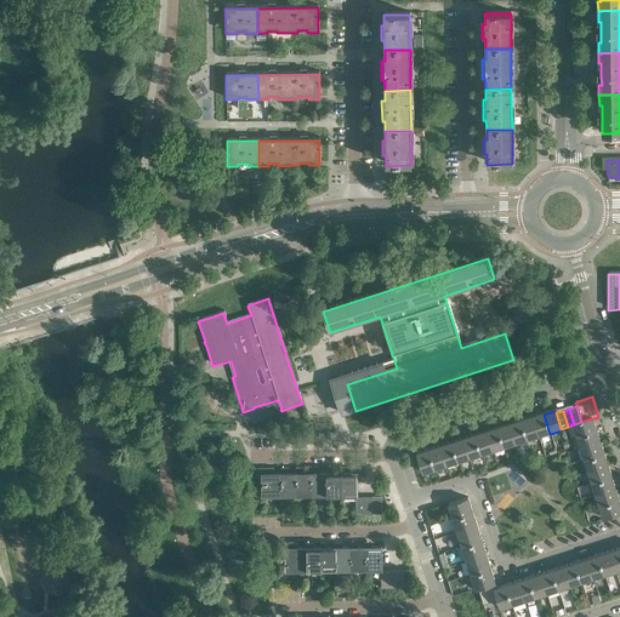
[(550,434),(544,415),(532,418),(538,438),(550,434)]
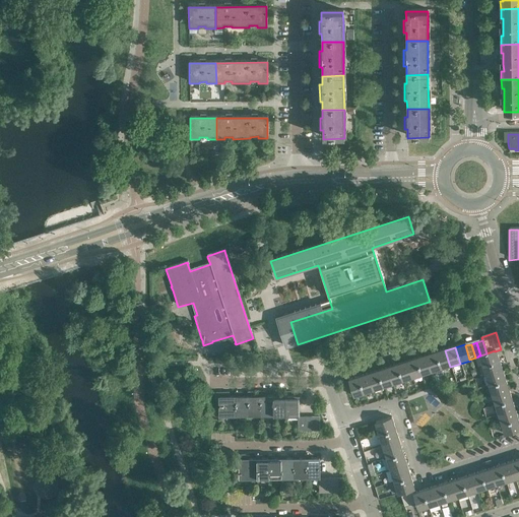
[(190,359),(190,349),(177,349),(177,358),(190,359)]
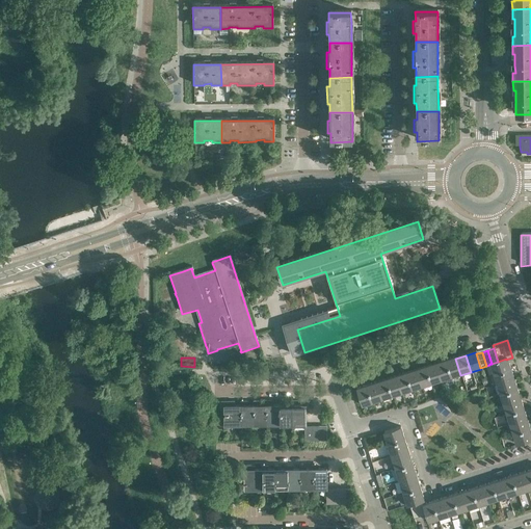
[(460,375),(455,359),(446,362),(451,378),(460,375)]
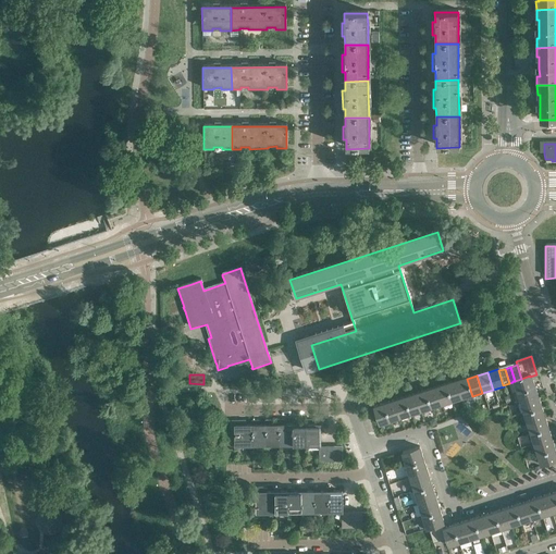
[(532,383),(530,377),(530,376),(521,379),(515,381),(513,381),(513,382),(516,393),(534,388),(532,383)]
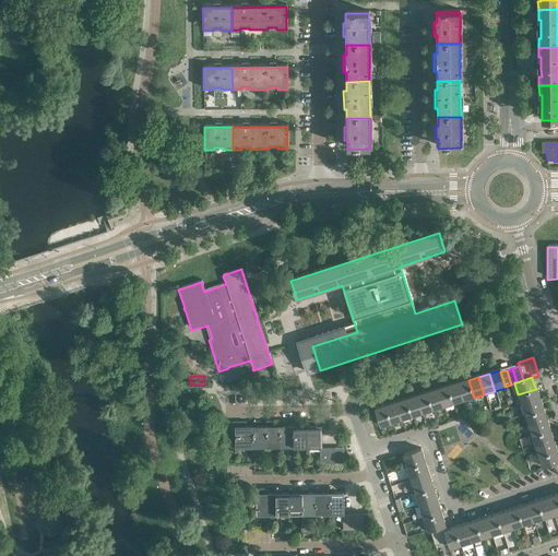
[(474,398),(469,380),(458,383),(463,401),(474,398)]
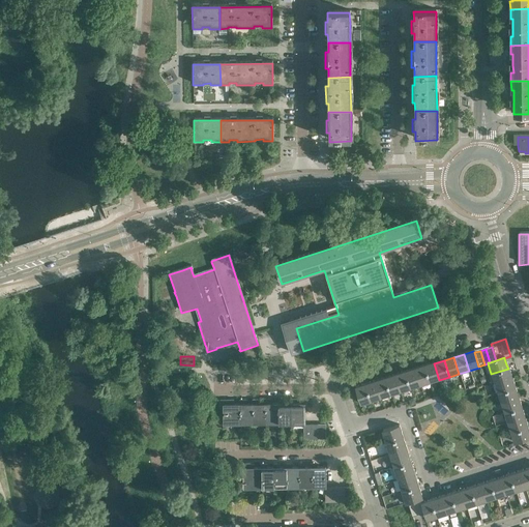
[(439,380),(434,363),(424,367),(430,383),(439,380)]
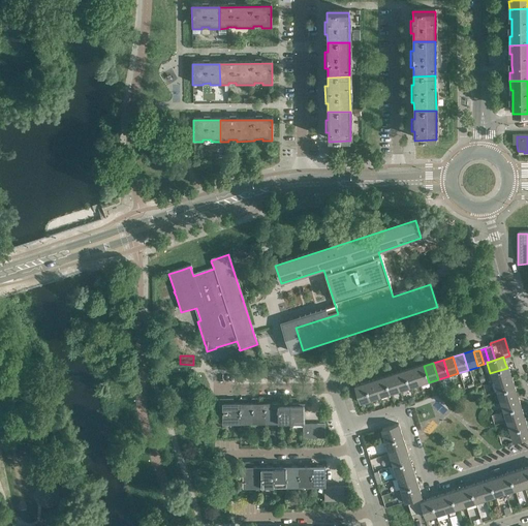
[(429,382),(424,366),(413,369),(418,385),(429,382)]
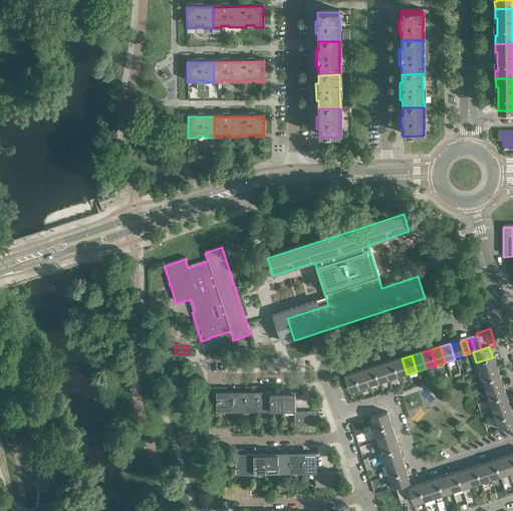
[(496,366),(495,363),(493,357),(476,362),(480,372),(496,366)]
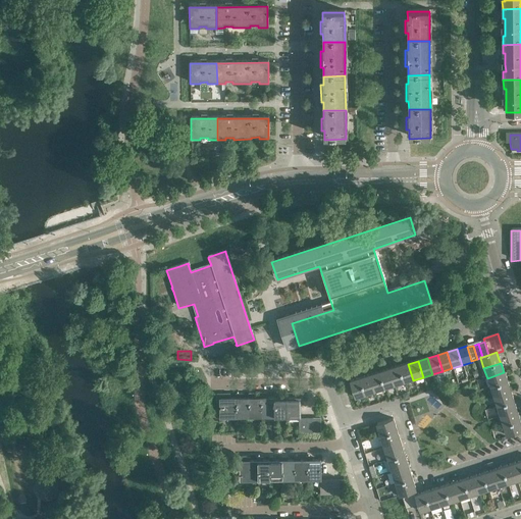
[(413,380),(408,364),(399,367),(404,384),(413,380)]
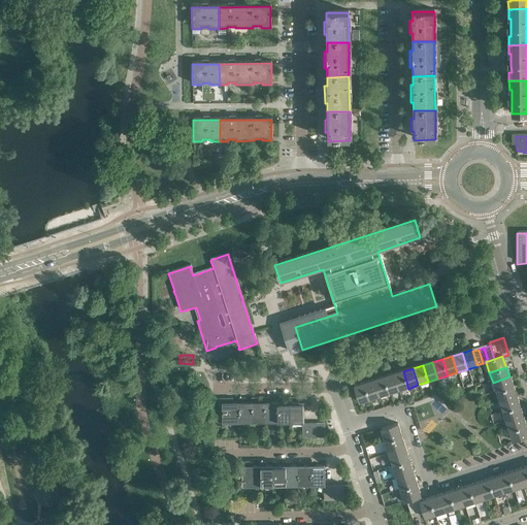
[(408,389),(403,371),(393,374),(398,392),(408,389)]
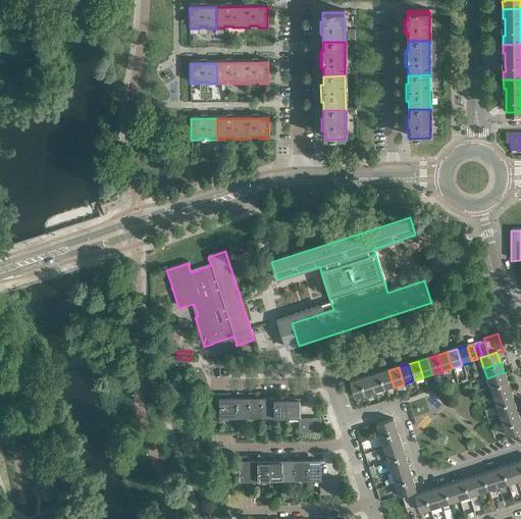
[(394,387),(388,370),(379,373),(384,391),(394,387)]
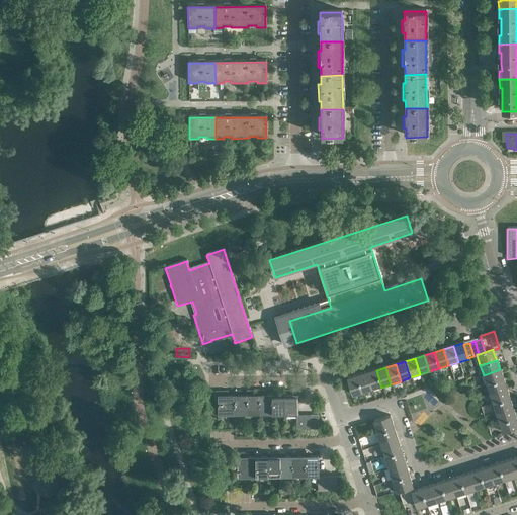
[(503,379),(501,375),(500,369),(484,375),(487,384),(503,379)]
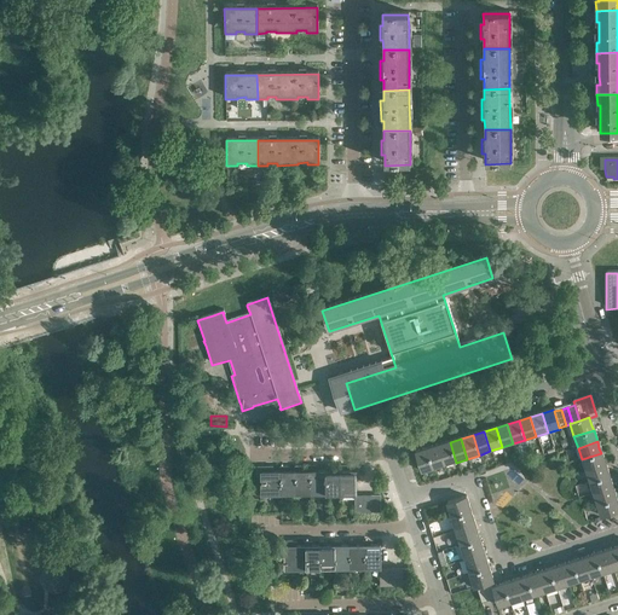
[(456,463),(450,442),(438,447),(444,466),(456,463)]
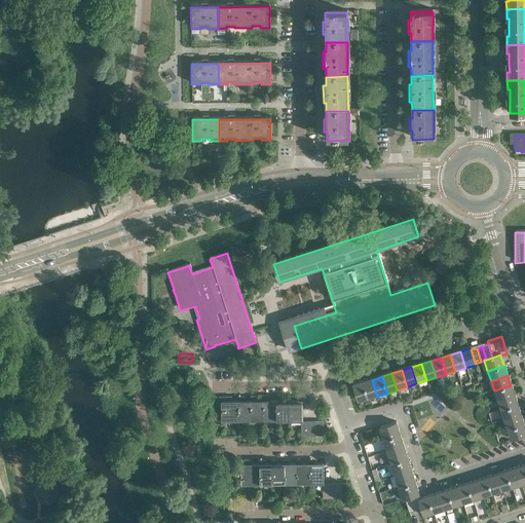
[(377,397),(372,380),(362,383),(368,400),(377,397)]
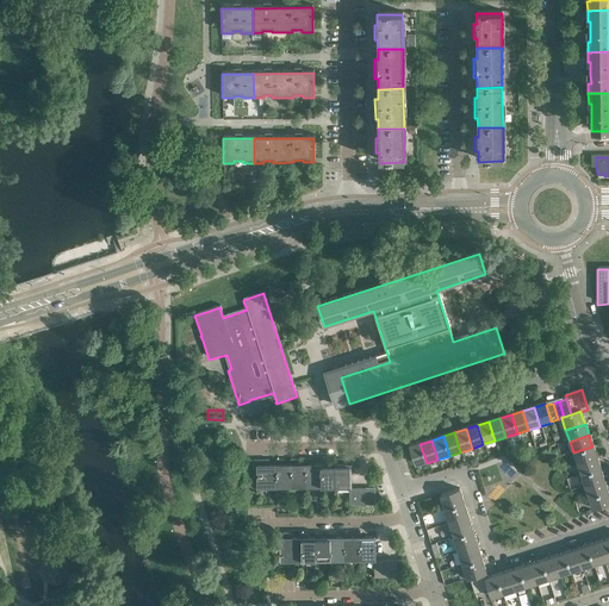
[(427,463),(420,444),(409,448),(415,467),(427,463)]
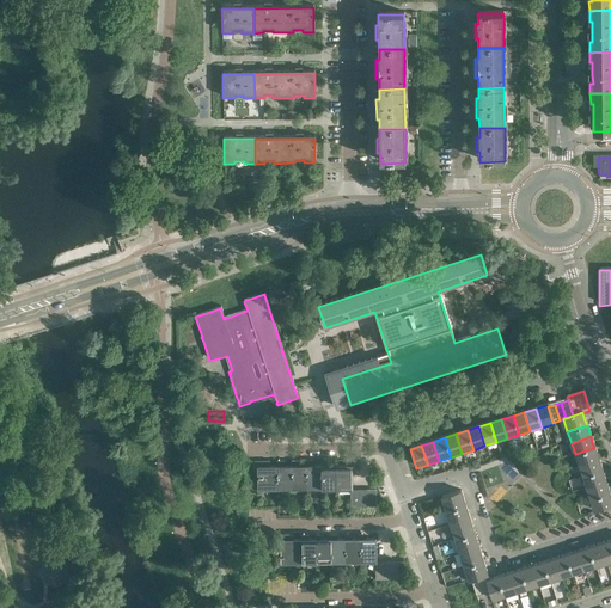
[(598,460),(597,455),(594,448),(575,454),(579,466),(598,460)]
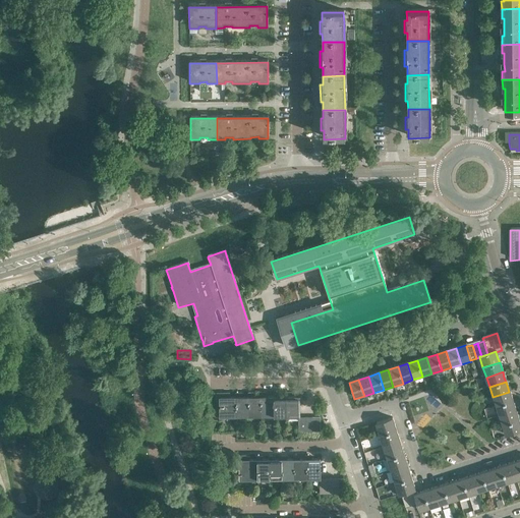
[(512,401),(511,397),(509,392),(493,397),(496,406),(512,401)]
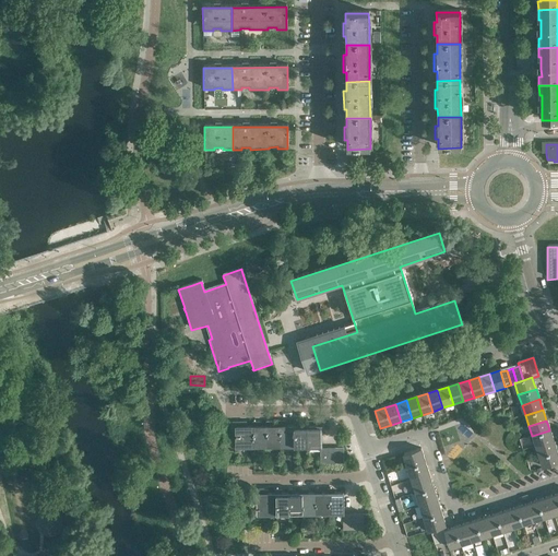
[(253,448),(252,428),(244,428),(244,424),(232,425),(233,438),(236,438),(236,449),(253,448)]
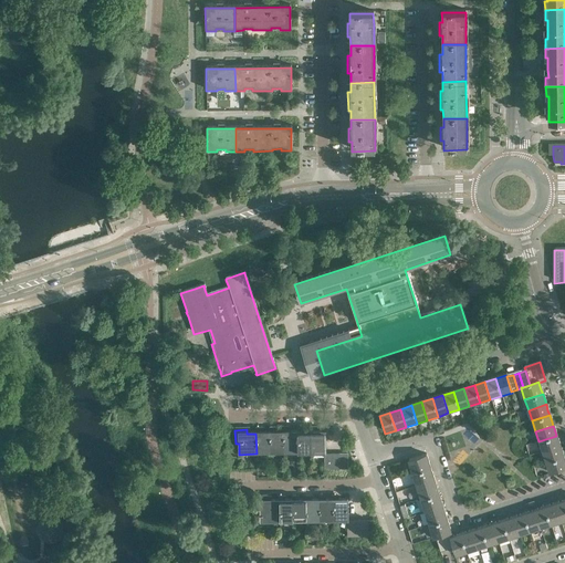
[(270,454),(270,434),(260,434),(260,429),(255,429),(255,434),(257,454),(270,454)]
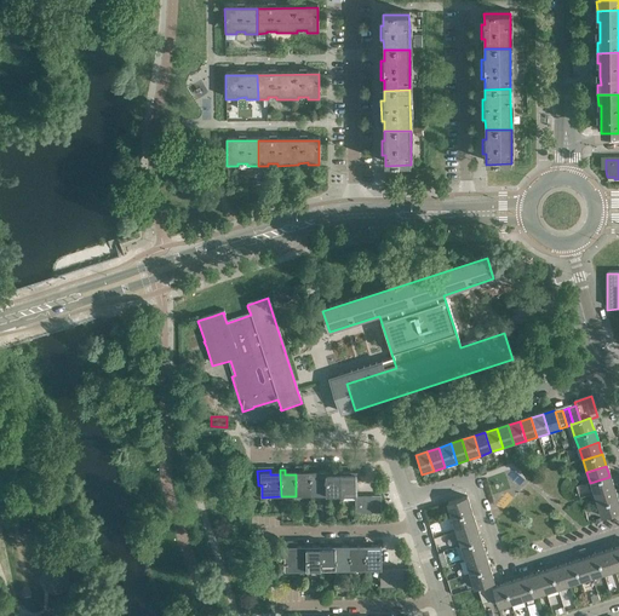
[(310,496),(310,475),(301,475),(301,470),(296,470),(296,475),(296,496),(310,496)]
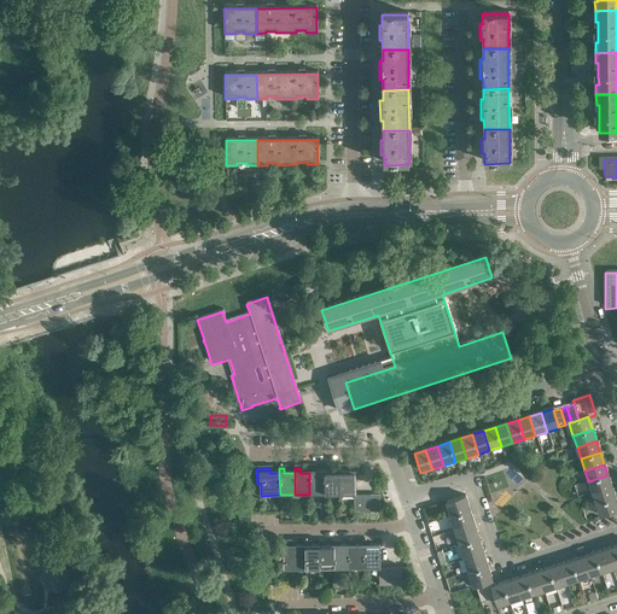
[(325,495),(324,473),(314,473),(314,468),(309,468),(309,473),(309,495),(325,495)]
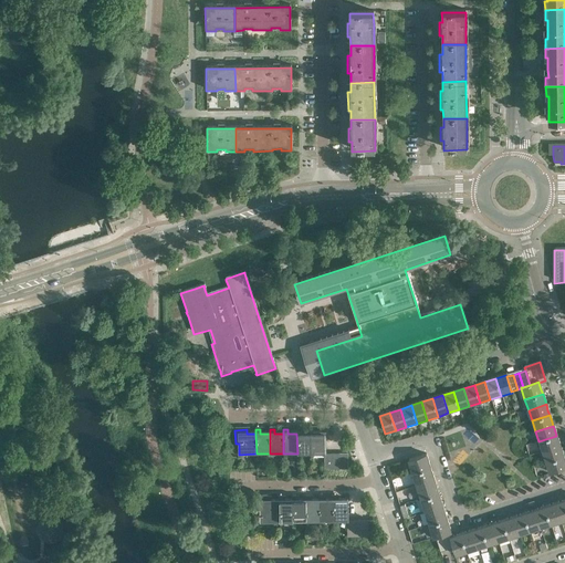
[(311,454),(311,434),(301,434),(301,429),(296,429),(296,434),(297,454),(311,454)]
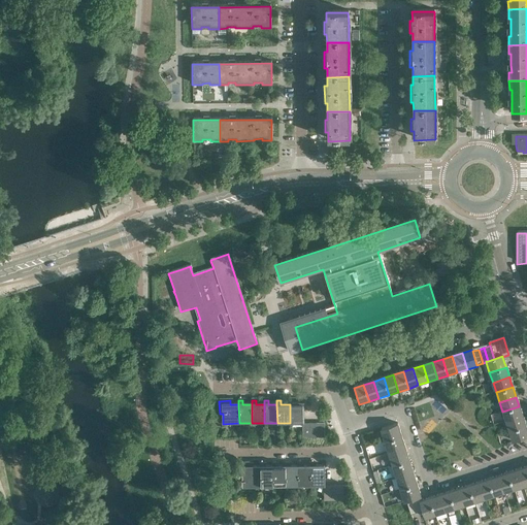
[(303,422),(302,404),(294,404),(294,400),(290,400),(290,404),(290,423),(303,423),(303,422)]
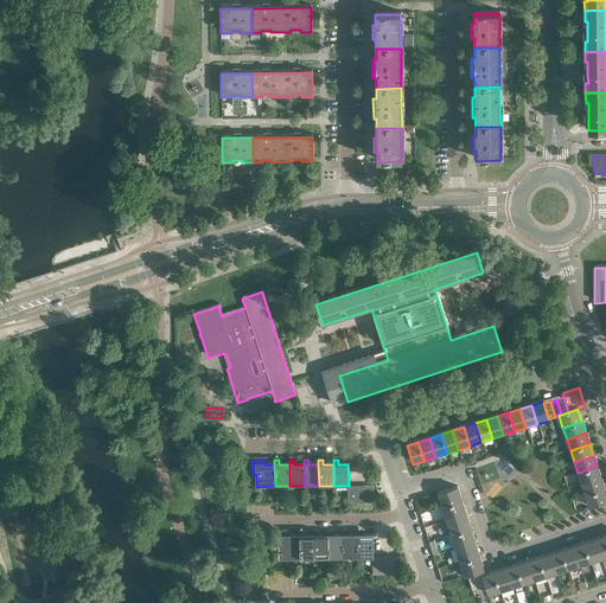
[(600,479),(599,475),(597,467),(578,473),(581,485),(600,479)]
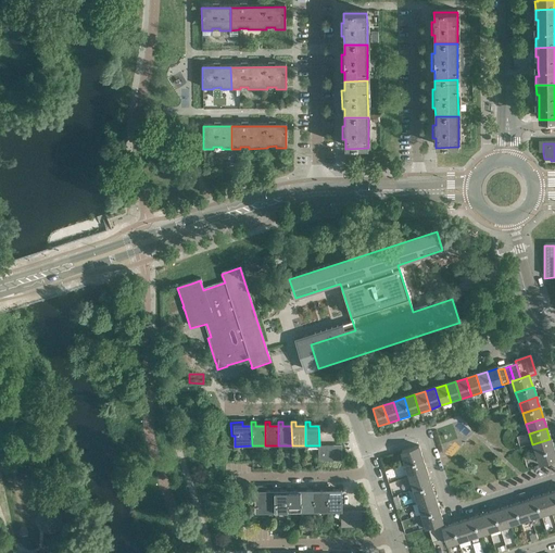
[(553,449),(552,444),(550,439),(532,444),(535,454),(553,449)]
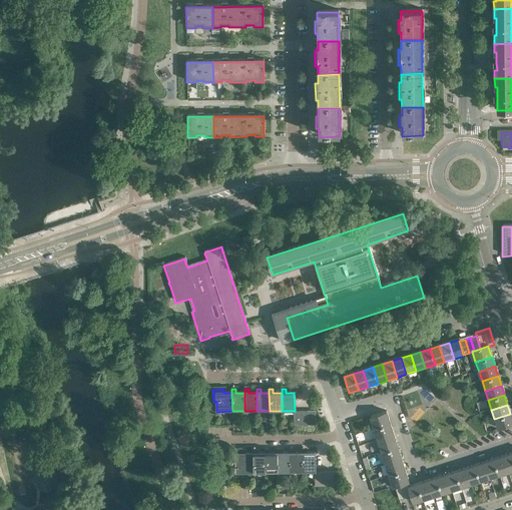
[(390,425),(386,414),(370,419),(374,431),(390,425)]
